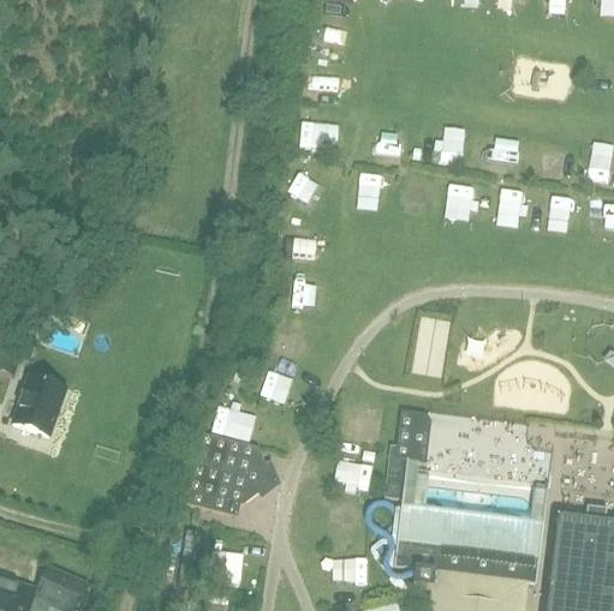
[(573,15),(573,0),(548,0),(548,15),(573,15)]
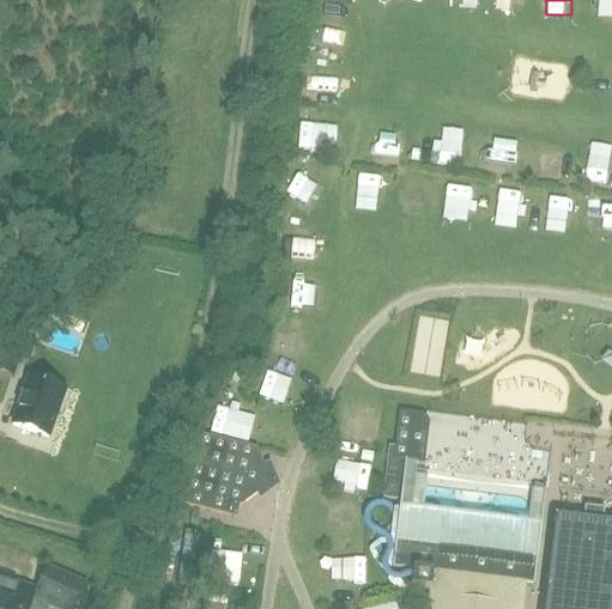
[(320,36),(356,34),(355,7),(319,8),(320,36)]
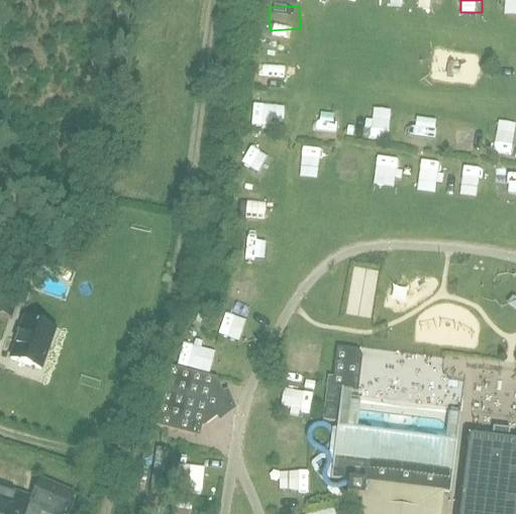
[(263,77),(299,78),(300,50),(263,49),(263,77)]
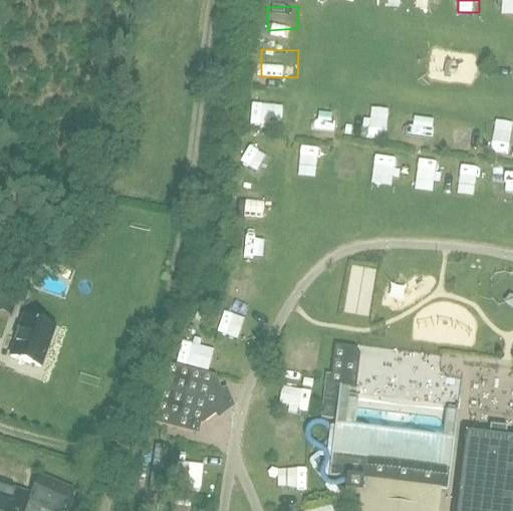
[(268,123),(295,113),(287,94),(260,104),(268,123)]
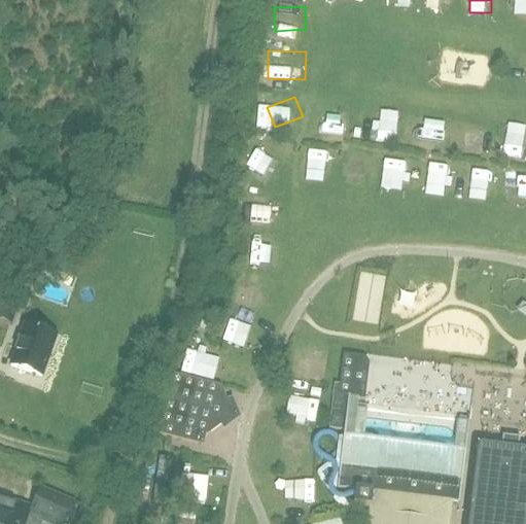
[(325,121),(345,121),(345,103),(325,103),(325,121)]
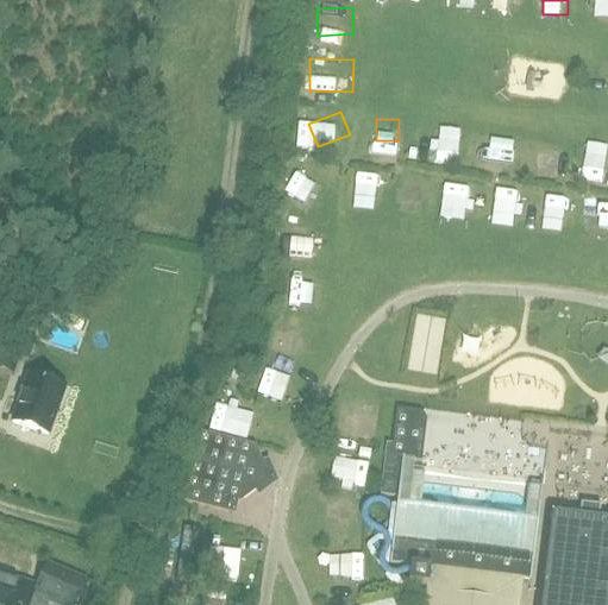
[(464,161),(464,123),(440,123),(440,161),(464,161)]
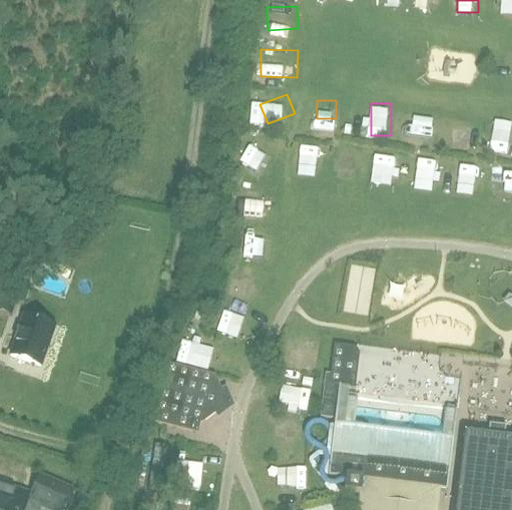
[(410,110),(409,141),(429,141),(429,111),(410,110)]
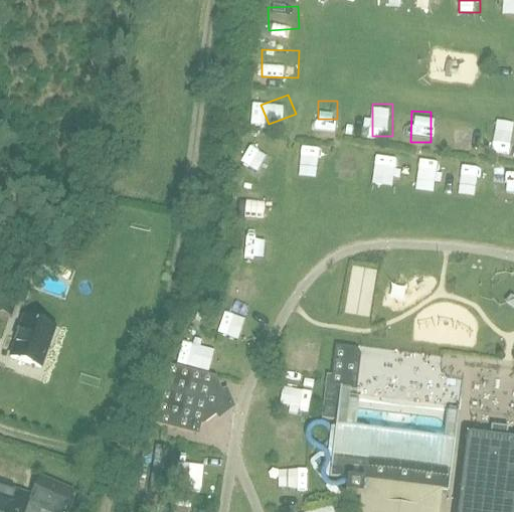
[(336,134),(337,121),(315,120),(315,133),(336,134)]
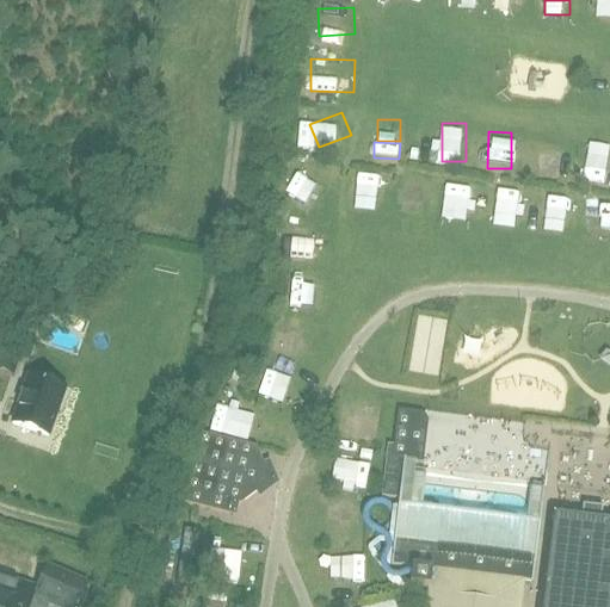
[(578,143),(577,165),(602,166),(603,144),(578,143)]
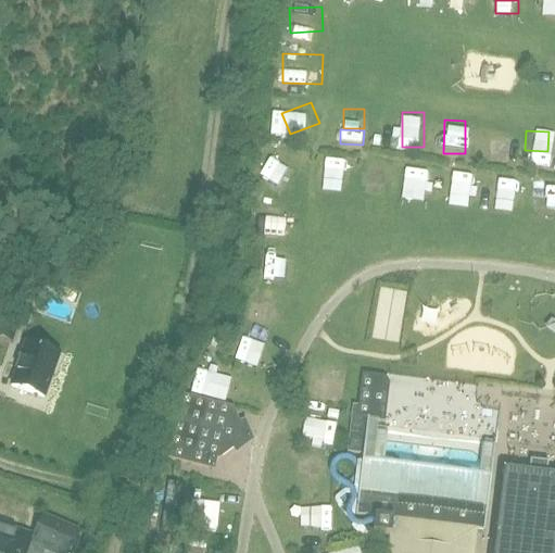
[(478,158),(503,159),(504,139),(479,138),(478,158)]
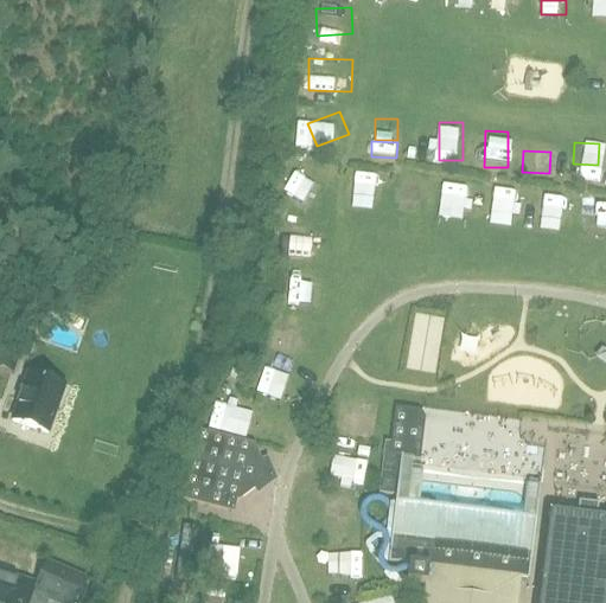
[(597,183),(598,166),(569,166),(569,181),(597,183)]
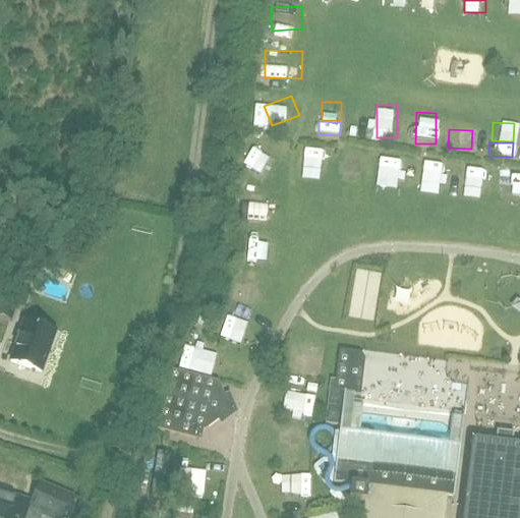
[(390,151),(388,172),(405,174),(408,153),(390,151)]
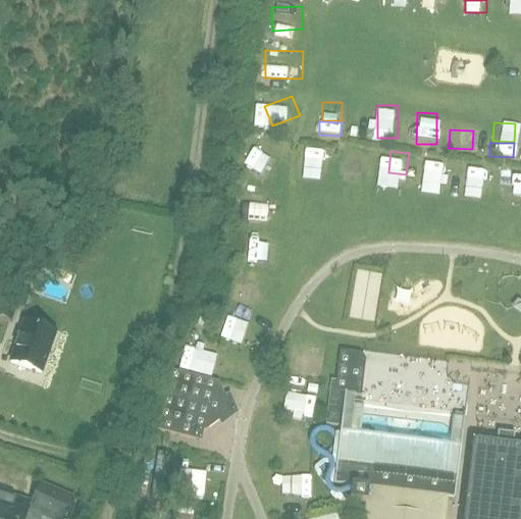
[(428,169),(451,171),(453,157),(430,154),(428,169)]
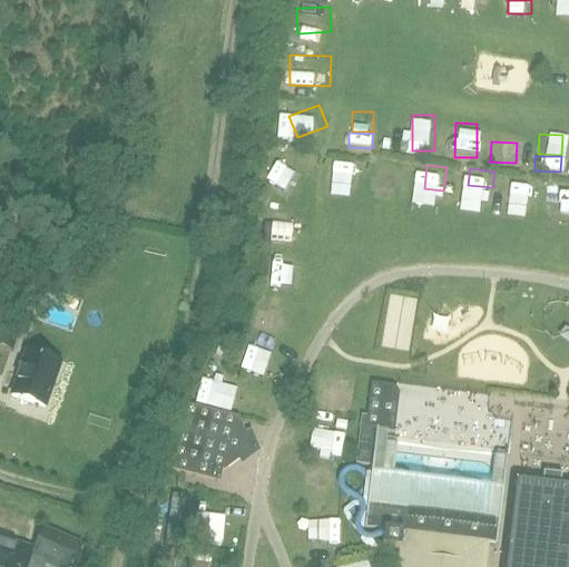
[(522,205),(545,205),(545,179),(522,178),(522,205)]
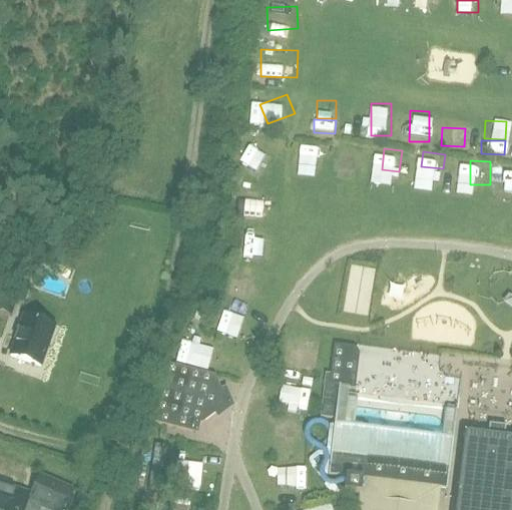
[(511,166),(503,166),(502,190),(511,190),(511,166)]
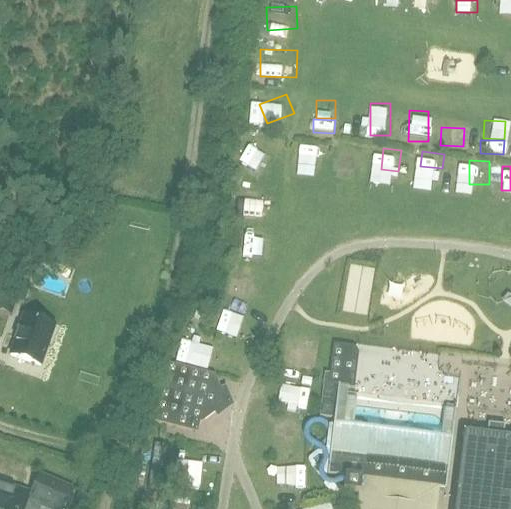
[(248,256),(277,257),(277,238),(248,237),(248,256)]
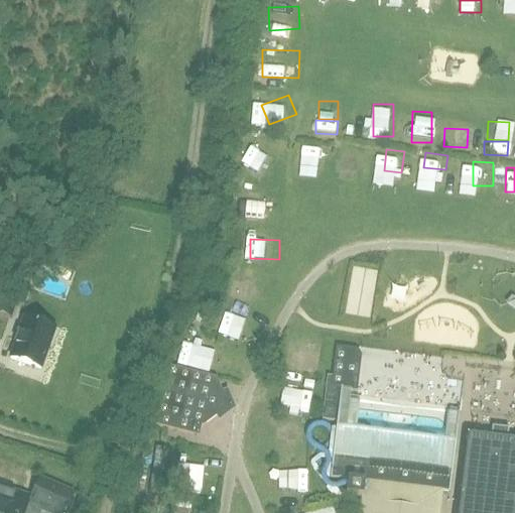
[(41,366),(55,326),(25,314),(10,355),(41,366)]
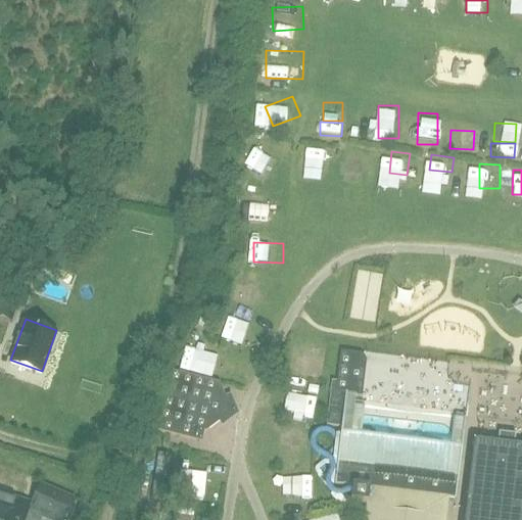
[(237,319),(233,341),(258,345),(263,323),(237,319)]
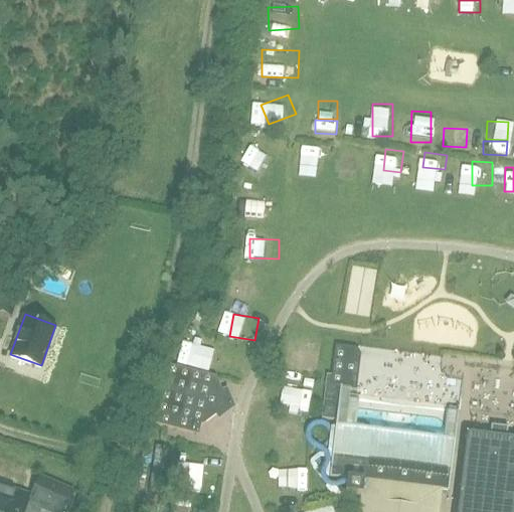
[(183,361),(205,367),(210,346),(188,341),(183,361)]
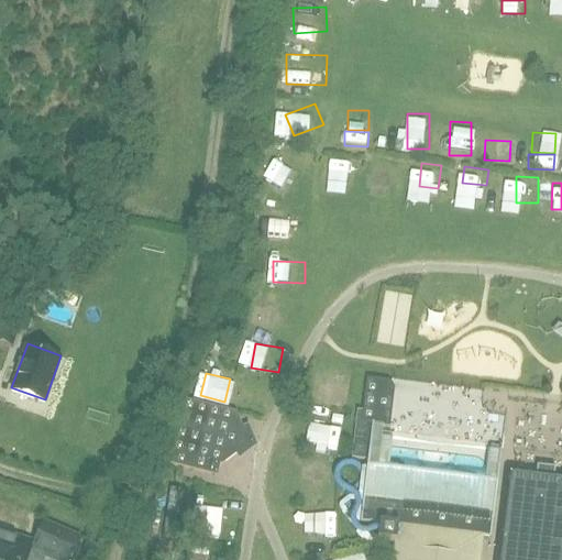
[(361,520),(379,524),(483,536),(483,534),(492,535),(503,443),(500,443),(499,446),(443,441),(383,431),(383,425),(390,425),(395,386),(389,380),(366,376),(363,409),(357,408),(352,456),(367,458),(361,520)]
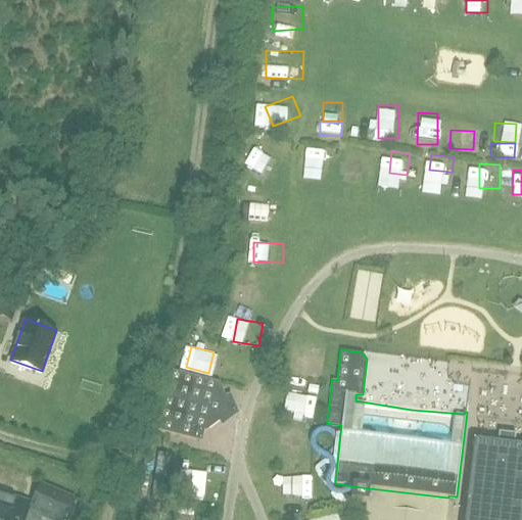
[(326,378),(329,366),(311,362),(309,374),(326,378)]
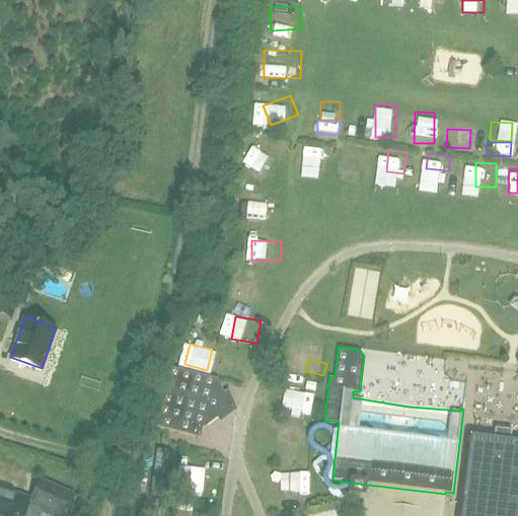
[(222,413),(226,396),(218,377),(170,365),(155,424),(201,436),(203,425),(205,425),(222,413)]
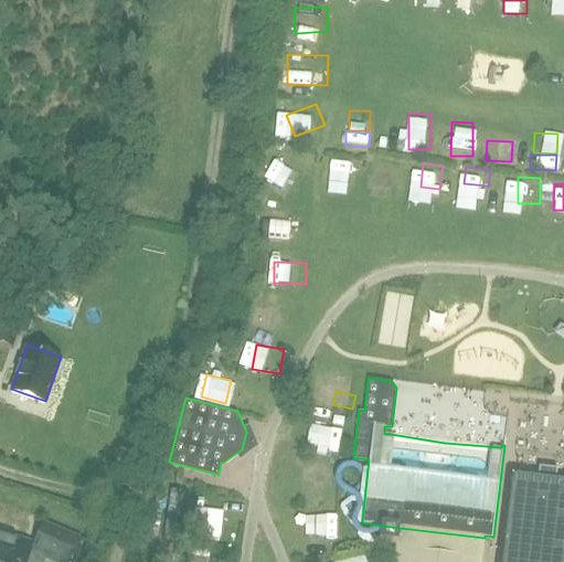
[(563,474),(507,468),(496,561),(563,561),(563,474)]
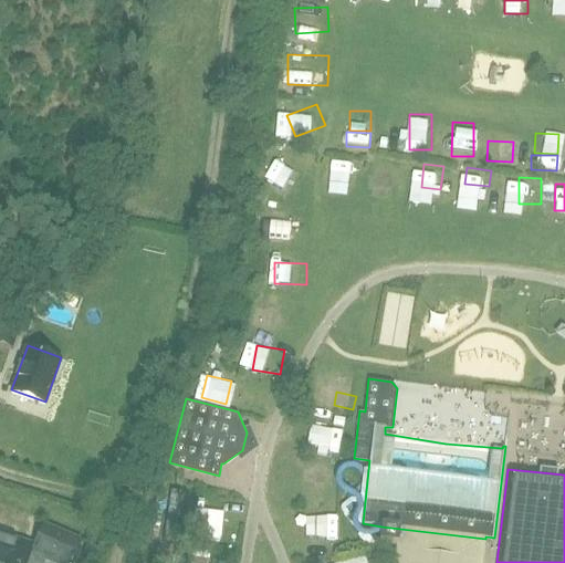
[(213,541),(232,541),(233,511),(215,510),(213,541)]
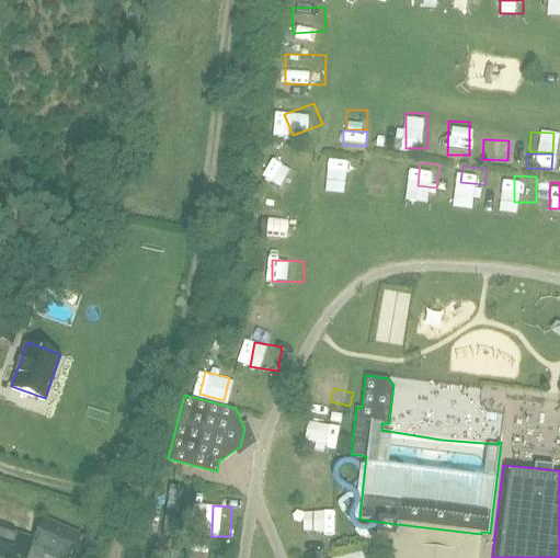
[(44,519),(35,539),(33,546),(43,550),(60,557),(67,557),(68,556),(71,557),(76,556),(81,543),(80,538),(76,537),(78,533),(44,519)]
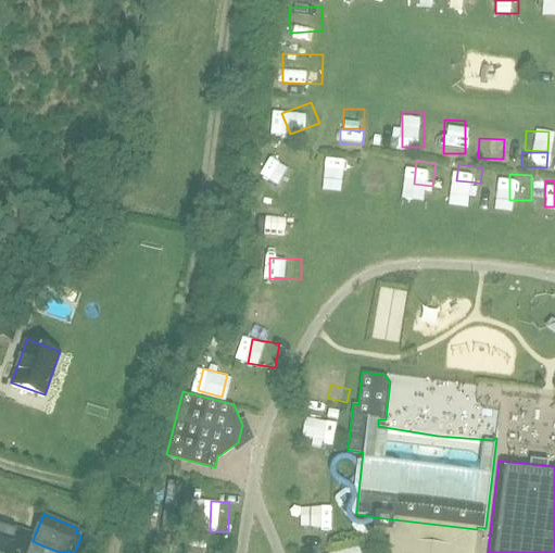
[(338,516),(310,518),(311,550),(340,549),(338,516)]
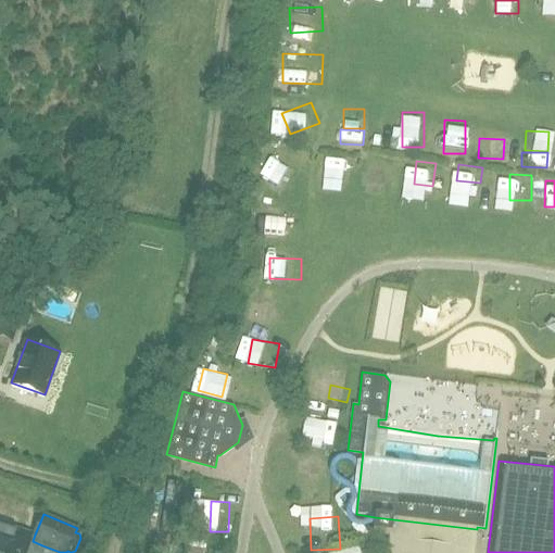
[(474,552),(477,529),(375,517),(391,535),(388,552),(474,552)]
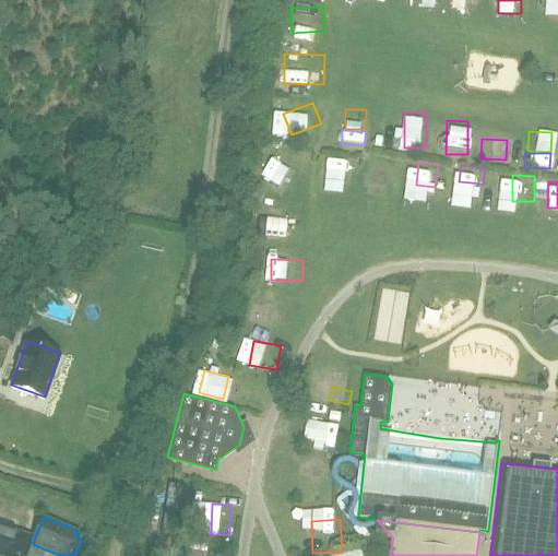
[(39,555),(43,548),(33,544),(35,537),(0,525),(0,555),(39,555)]
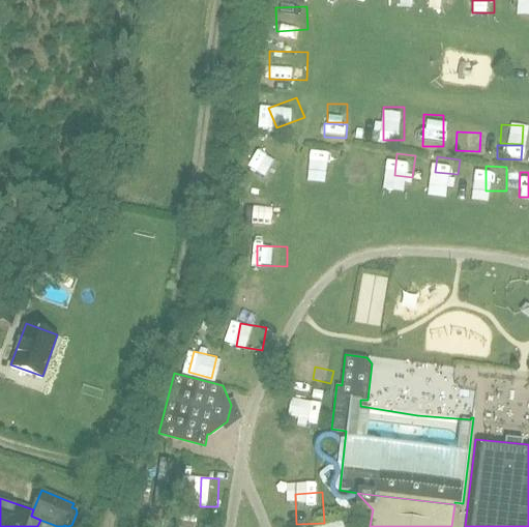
[(202,526),(203,517),(188,517),(187,526),(202,526)]
